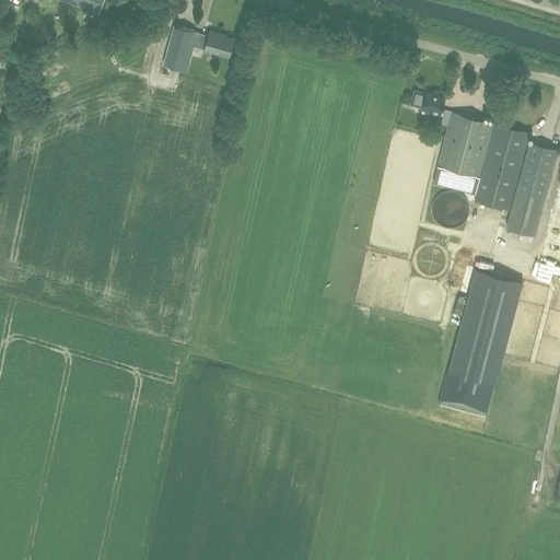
[(65,0),(98,13),(103,0),(65,0)]
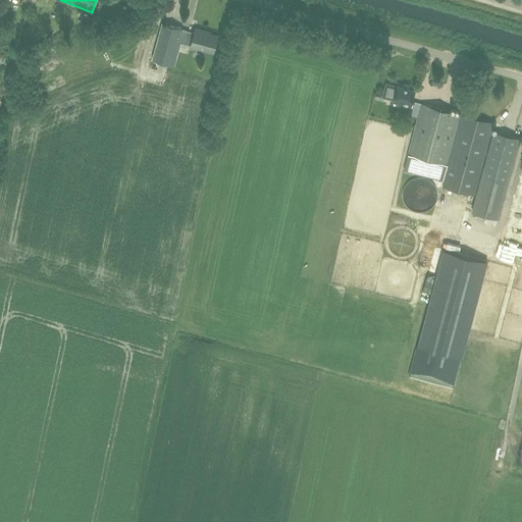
[(213,52),(218,36),(206,32),(206,31),(195,28),(194,32),(183,29),(183,28),(163,22),(153,59),(172,64),(178,42),(191,45),(190,46),(213,52)]
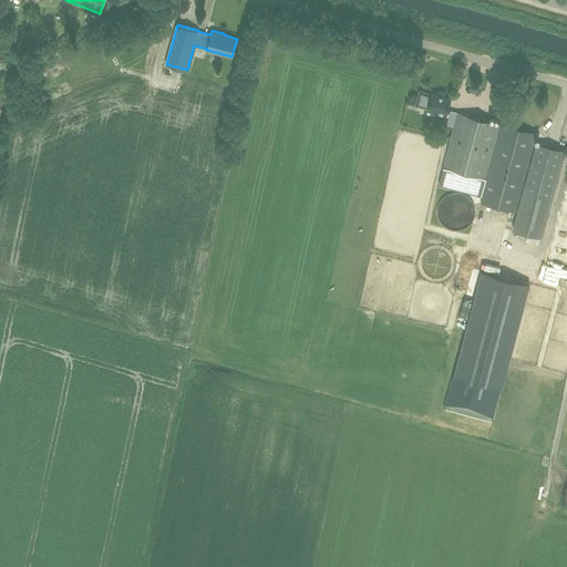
[(444,121),(445,114),(446,114),(450,99),(432,93),(432,94),(420,91),(415,105),(428,109),(436,111),(434,116),(434,117),(436,122),(441,123),(444,121)]
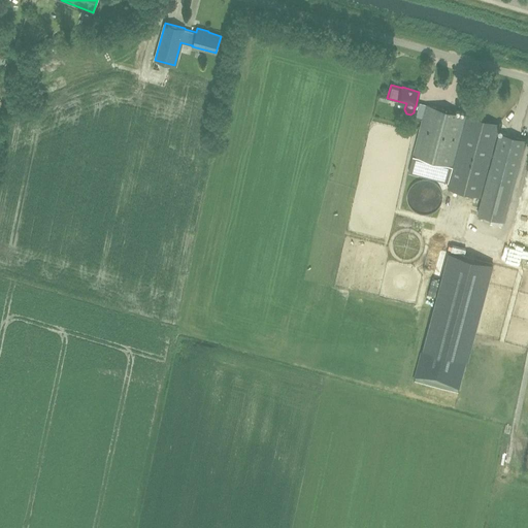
[(497,132),(498,129),(500,124),(468,116),(457,112),(426,104),(426,107),(423,119),(413,157),(408,172),(450,184),(448,189),(480,197),(481,195),(497,132)]
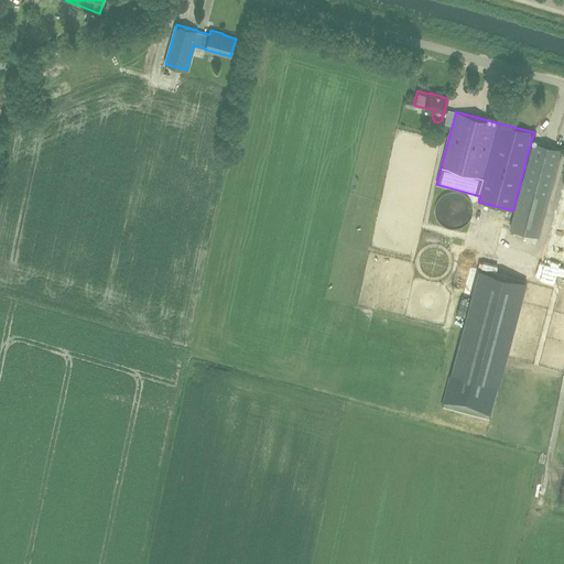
[(533,142),(510,229),(539,236),(562,150),(533,142)]
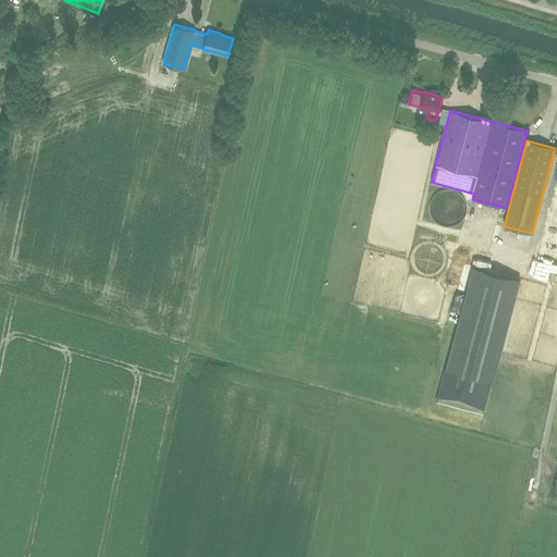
[(442,225),(448,226),(454,225),(459,223),(463,219),(466,214),(467,208),(466,202),(463,197),(459,193),(454,190),(448,189),(443,190),(437,193),(433,197),(431,202),(430,208),(430,213),(433,219),(437,223),(442,225)]
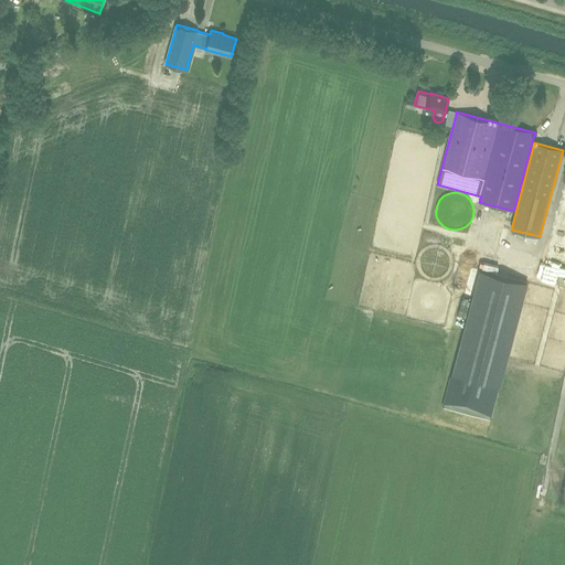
[(443,409),(490,423),(528,284),(480,270),(443,409)]
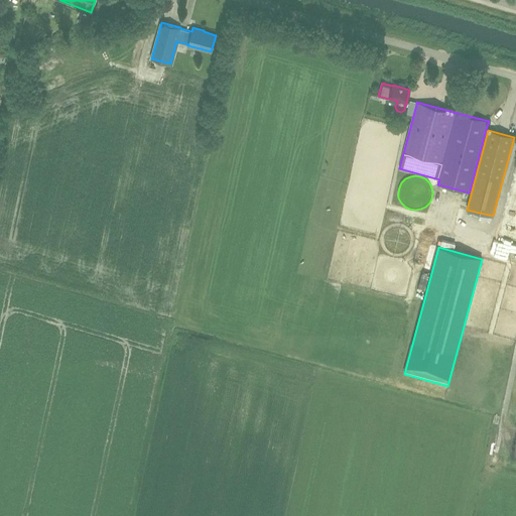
[(491,459),(498,460),(499,453),(492,452),(491,459)]
